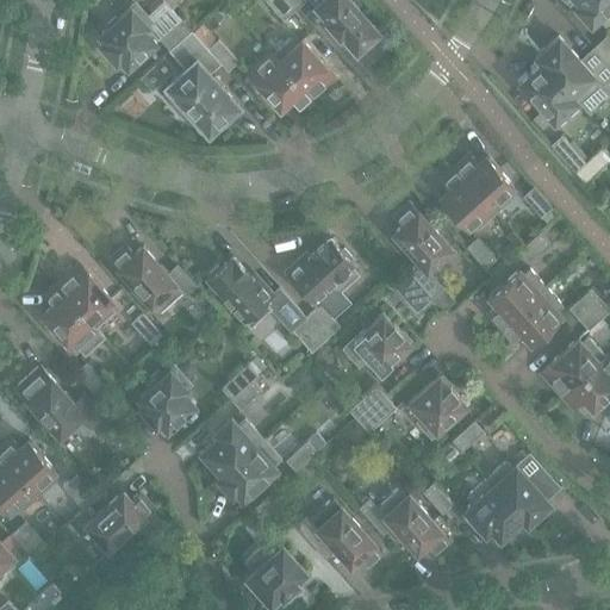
[(293,10),(285,0),(265,0),(282,19),(293,10)]
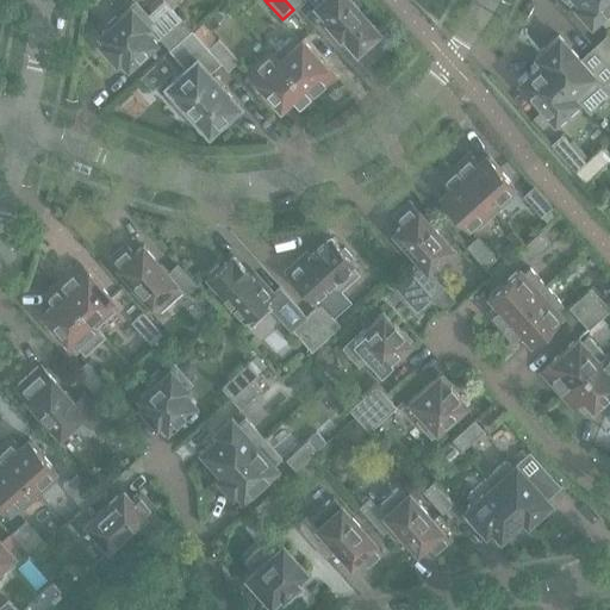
[(285,0),(293,10),(304,0),(285,0)]
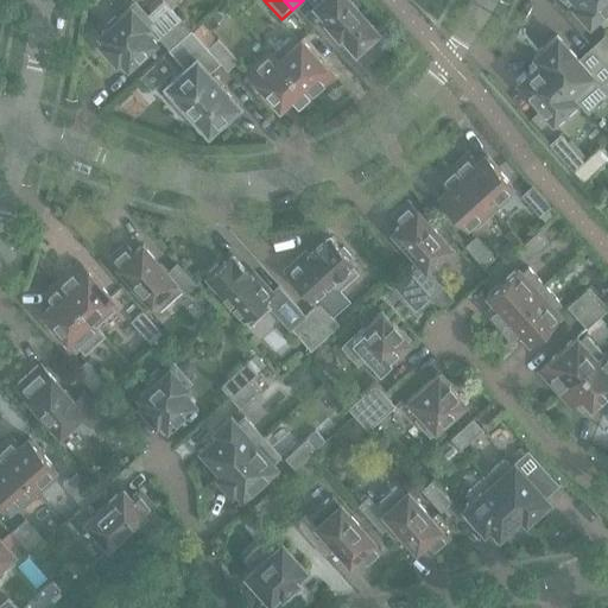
[(377,31),(348,0),(318,0),(314,5),(327,19),(325,20),(337,36),(340,33),(355,51),(359,48),(360,50),(375,37),(373,35),(377,31)]
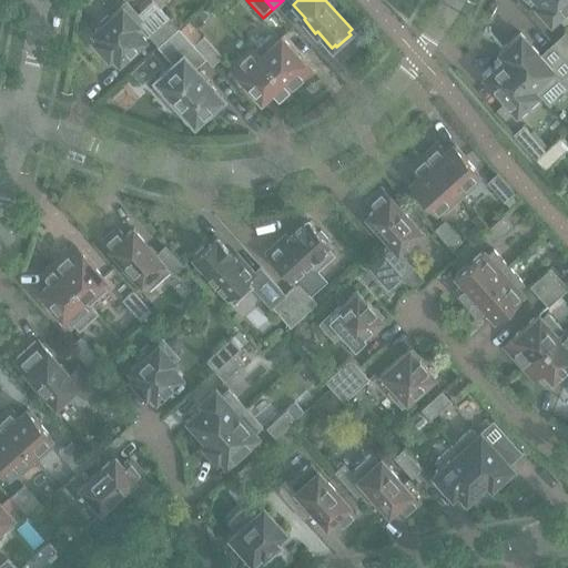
[(567,19),(567,0),(536,0),(539,2),(535,6),(550,22),(557,16),(564,23),(567,19)]
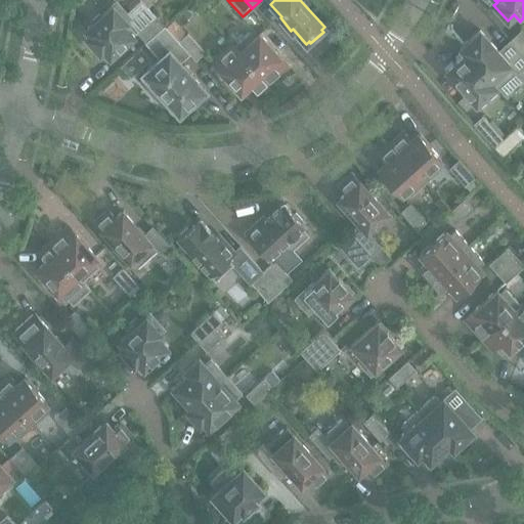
[(133,36),(124,26),(131,19),(116,2),(85,30),(89,35),(86,37),(100,53),(103,50),(110,57),(133,36)]
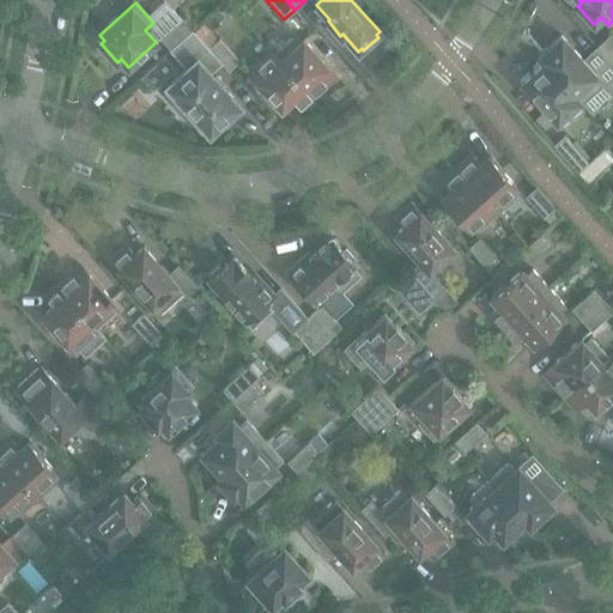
[(170,49),(192,30),(182,19),(159,38),(170,49)]
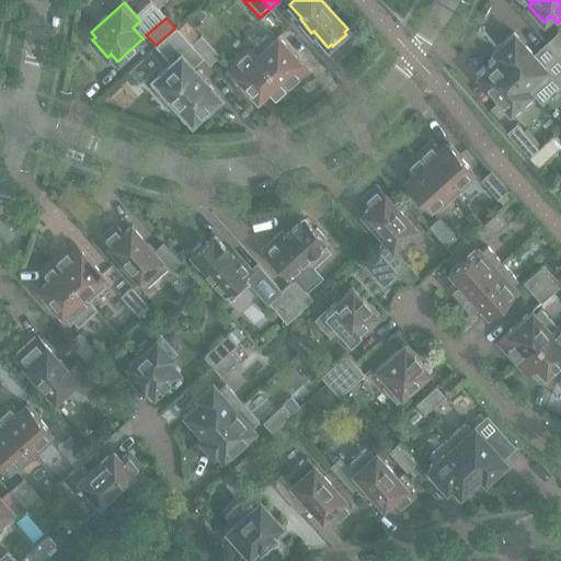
[(308,70),(268,26),(248,46),(286,89),(308,70)]
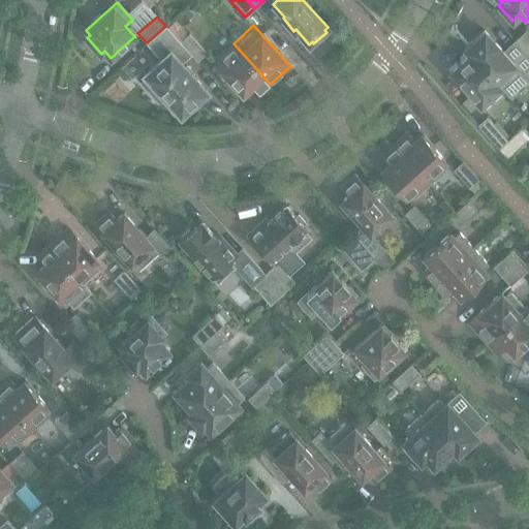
[(207,91),(183,64),(182,63),(191,55),(180,41),(165,26),(147,42),(146,43),(160,59),(146,72),(144,73),(180,115),(182,113),(205,92),(206,92),(207,91)]
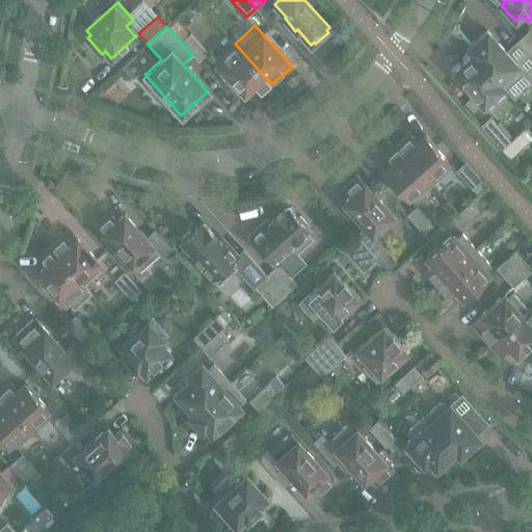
[(531,31),(530,29),(517,41),(531,56),(531,31)]
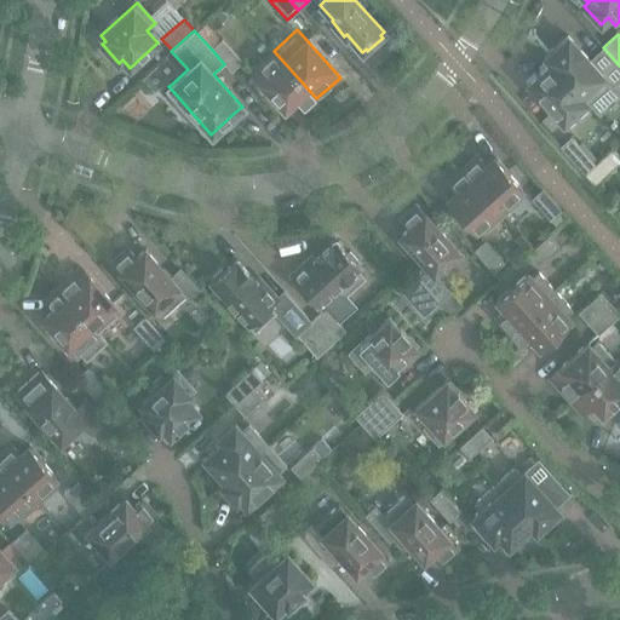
[(603,75),(567,35),(544,56),(586,103),(606,85),(600,79),(603,75)]
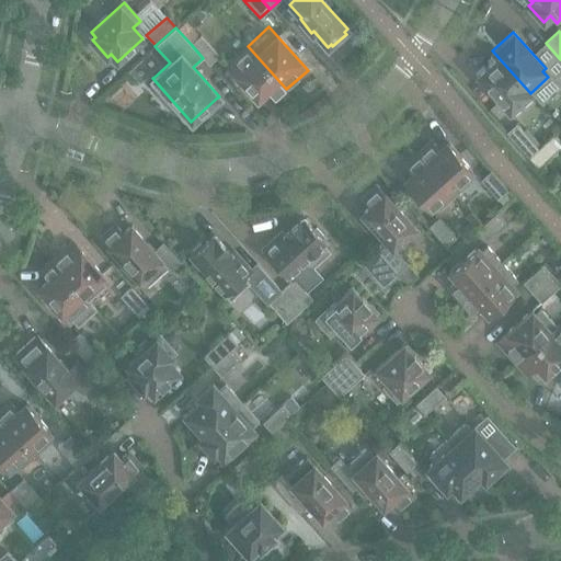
[(219,55),(201,35),(191,44),(203,58),(208,65),(219,55)]
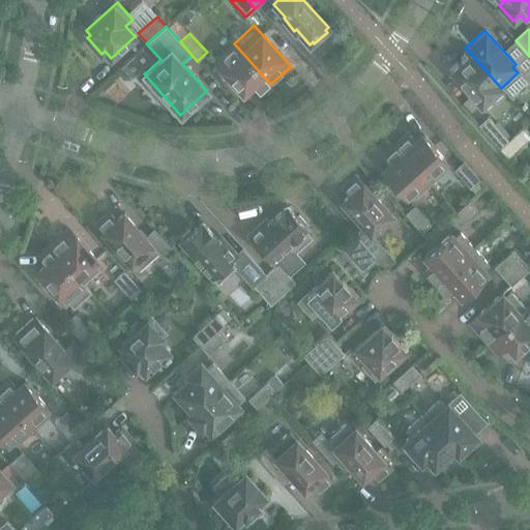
[(270,84),(234,43),(213,61),(243,93),(262,77),(270,85),(270,84)]
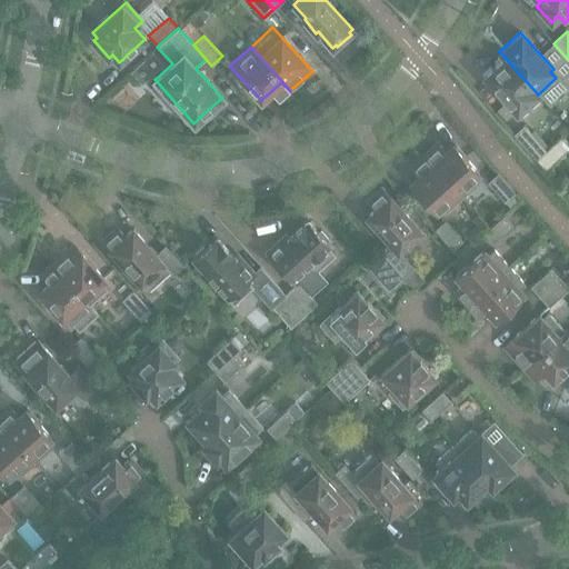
[(538,95),(499,51),(499,52),(503,58),(483,77),(517,113),(538,95)]
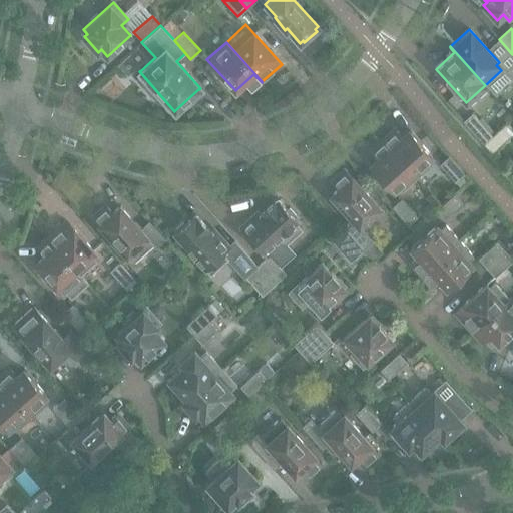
[(492,135),(472,112),(463,121),(483,144),(492,135)]
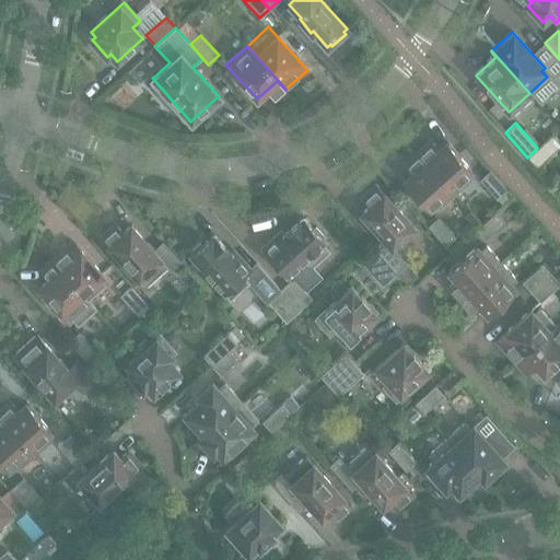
[(536,167),(559,146),(559,141),(553,133),(537,148),(527,158),(536,167)]
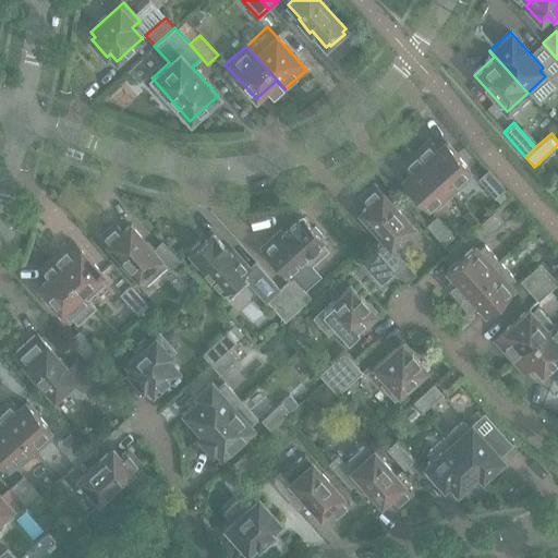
[(469,169),(445,142),(437,148),(429,141),(416,153),(453,194),(471,178),(465,172),(469,169)]
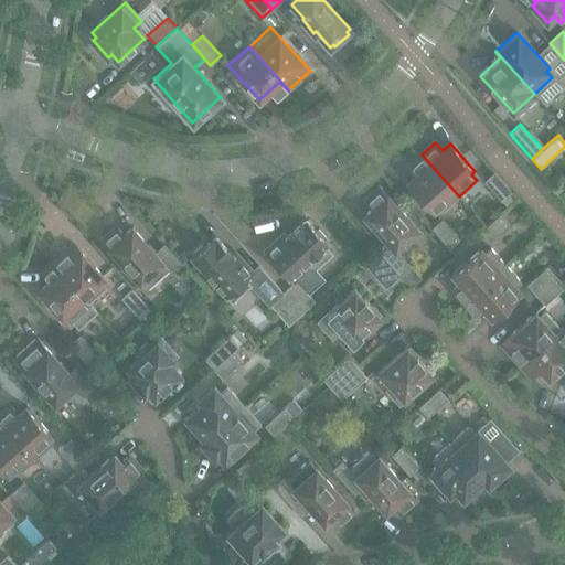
[(459,196),(422,155),(408,167),(415,174),(407,182),(433,210),(436,206),(441,212),(459,196)]
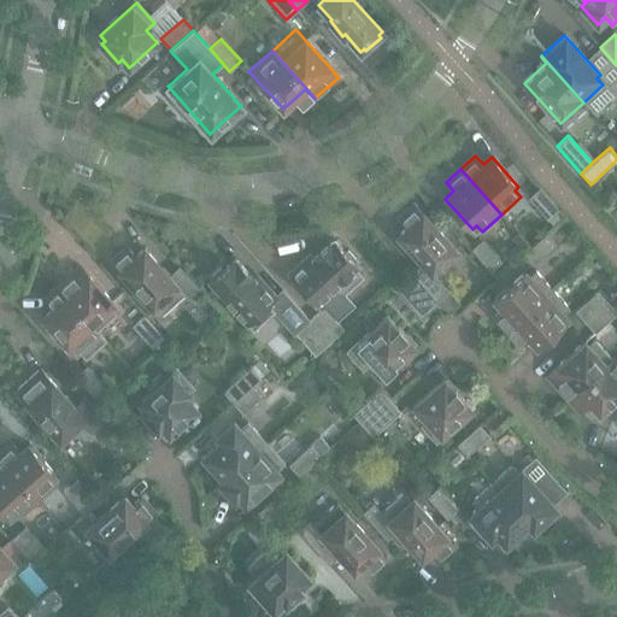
[(559,210),(539,188),(528,198),(547,219),(559,210)]
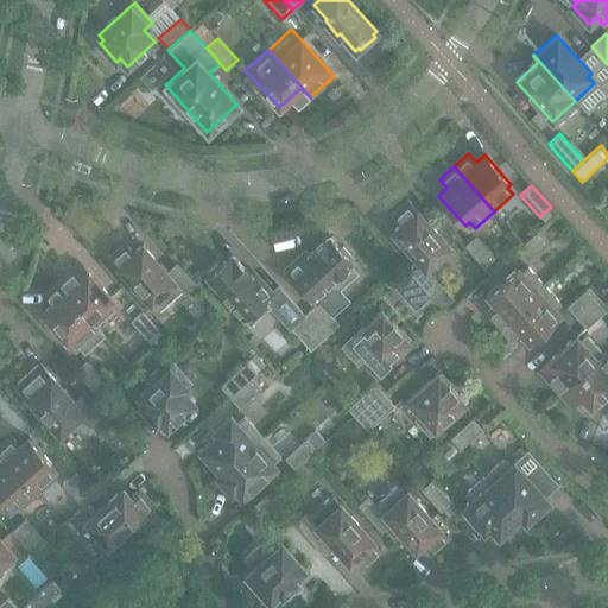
[(400,225),(392,232),(416,258),(405,267),(434,299),(442,308),(453,298),(425,268),(449,247),(409,201),(393,215),(400,225)]
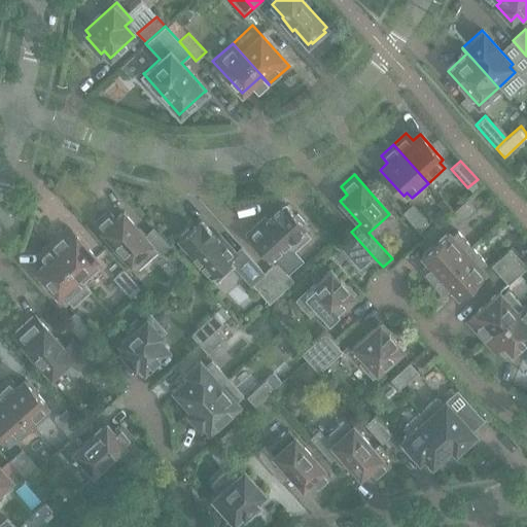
[(456,226),(475,209),(466,200),(448,216),(456,226)]
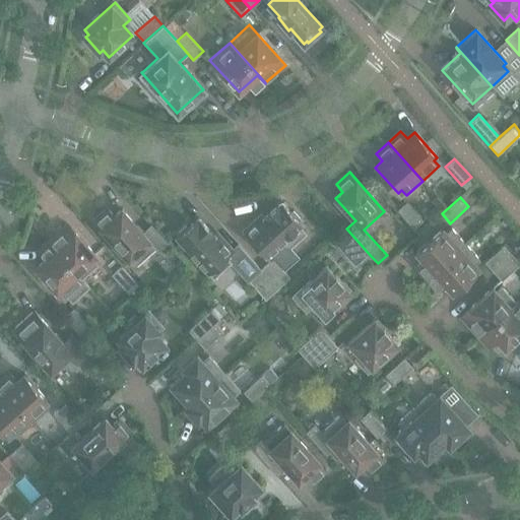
[(423,220),(406,201),(397,209),(413,229),(423,220)]
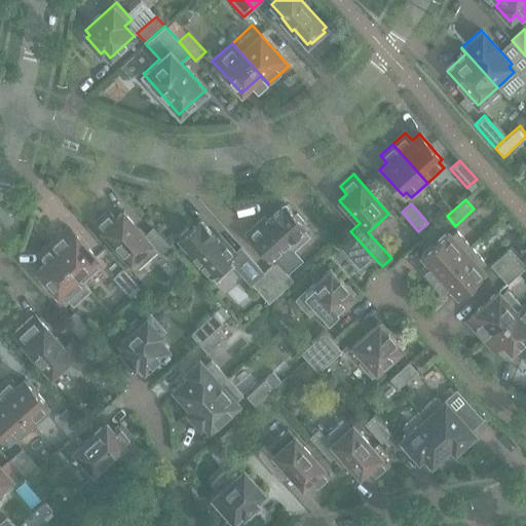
[(284,205),(249,236),(268,259),(273,264),(284,275),(302,259),(293,250),(309,235),(302,228),(304,226),(302,224),(304,222),(296,214),(294,215),(285,205),(284,205)]
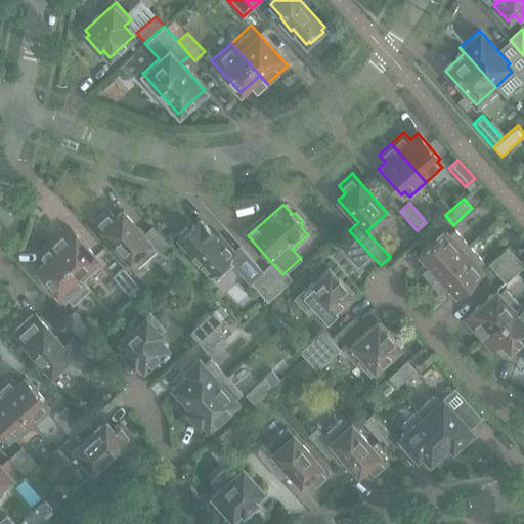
[(107,210),(94,222),(122,253),(130,261),(136,268),(157,249),(160,253),(169,245),(151,225),(142,233),(122,211),(115,218),(107,210)]
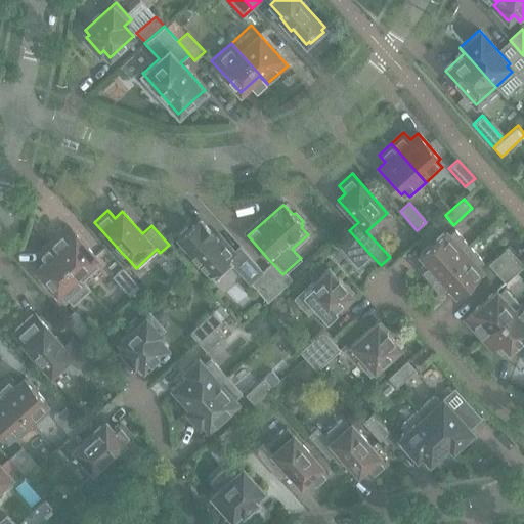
[(181,237),(178,239),(215,280),(232,264),(266,302),(279,290),(263,271),(262,271),(241,247),(231,255),(200,220),(189,229),(187,227),(179,235),(181,237)]
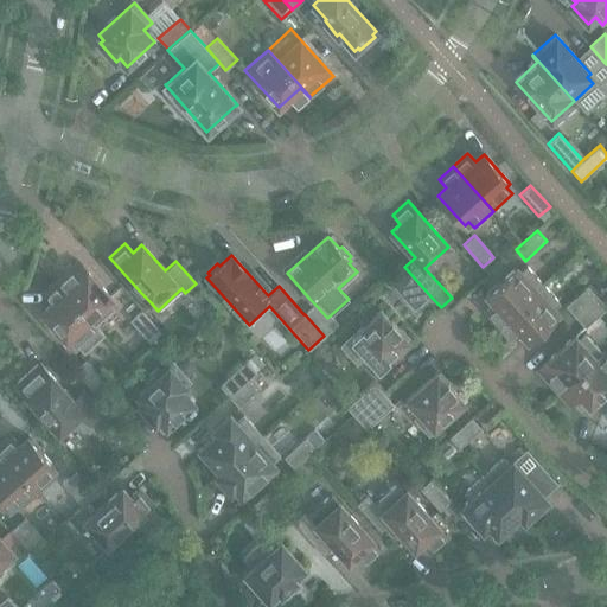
[(112,299),(78,262),(56,282),(103,336),(104,334),(95,325),(114,308),(108,301),(112,299)]
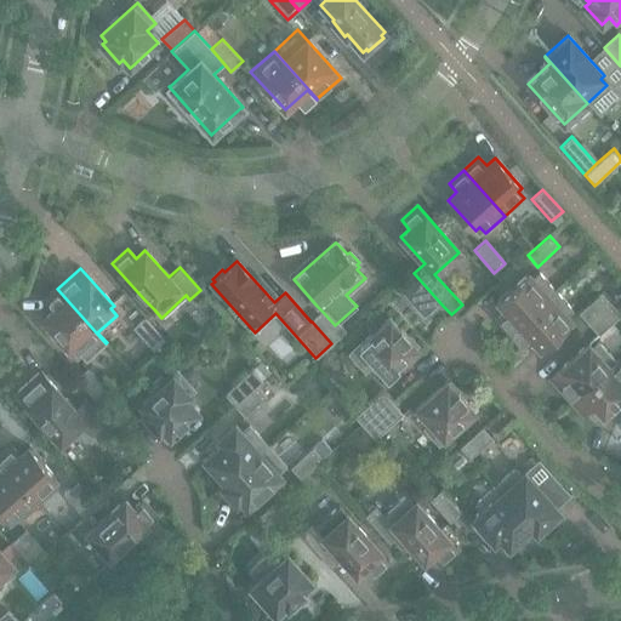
[(412,271),(393,289),(397,292),(399,290),(423,317),(438,305),(439,307),(440,307),(443,306),(414,273),(412,271)]
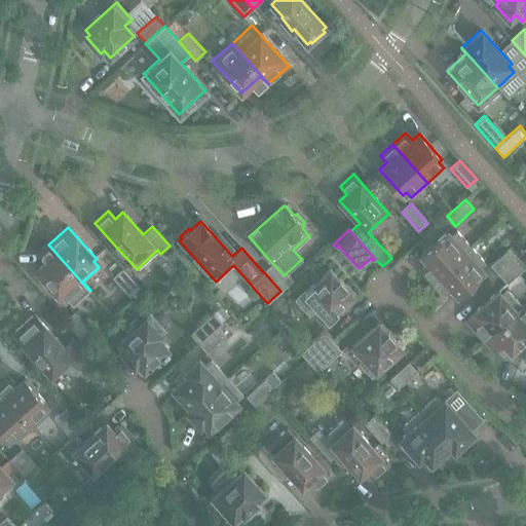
[(433,282),(471,247),(456,230),(450,235),(447,232),(421,255),(428,262),(421,269),(433,282)]
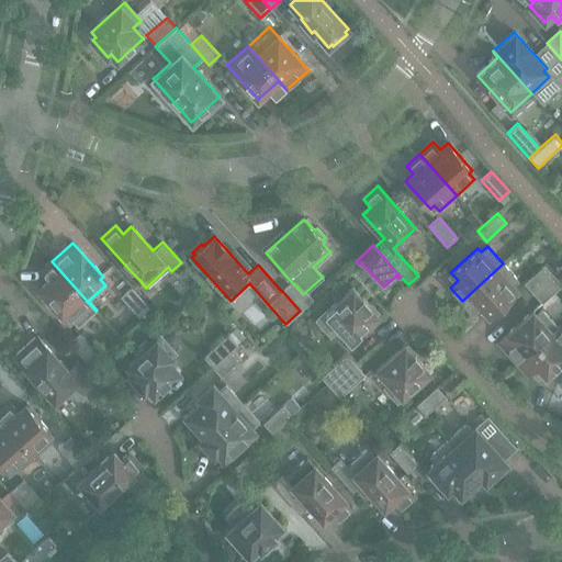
[(96,311),(52,261),(51,262),(58,271),(38,289),(69,324),(72,321),(77,326),(96,311)]
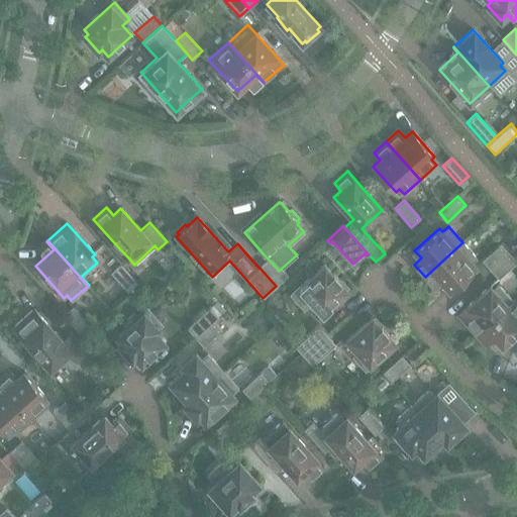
[(475,267),(472,264),(478,259),(462,242),(425,277),(435,289),(443,283),(449,290),(475,267)]
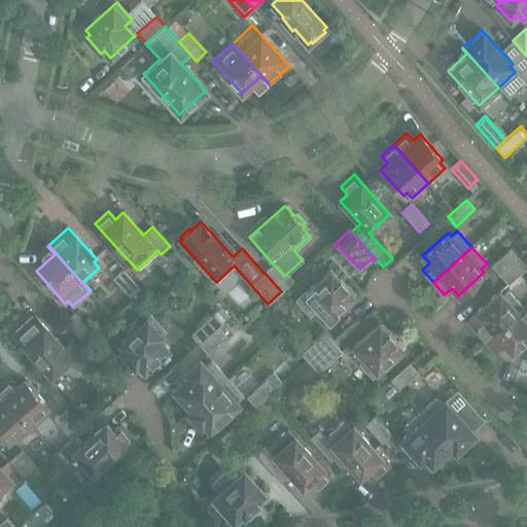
[(519,257),(511,248),(491,266),(499,275),(519,257)]
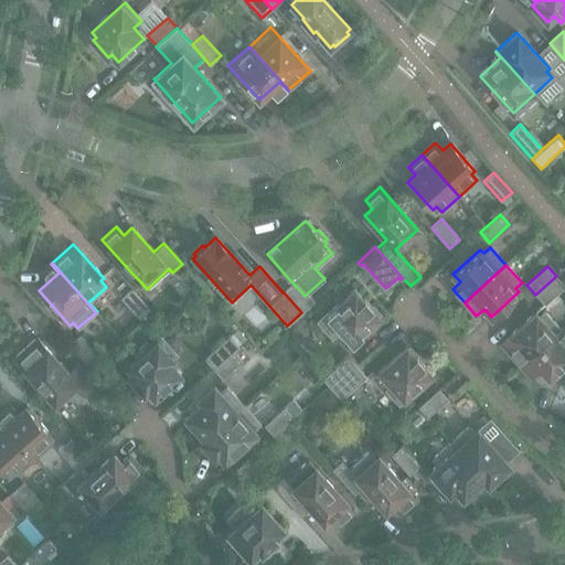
[(545,305),(564,286),(556,276),(535,295),(545,305)]
